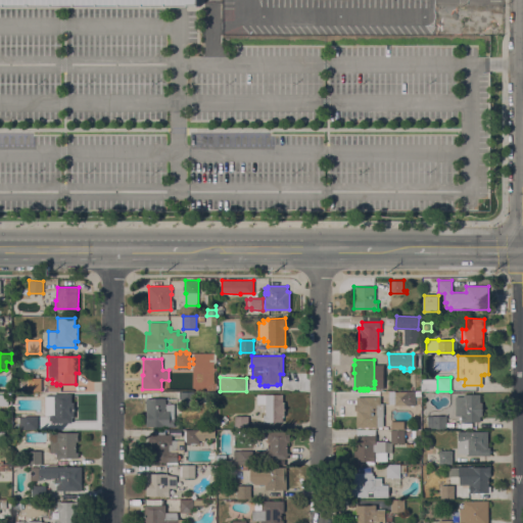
[(41,391),(22,390),(22,379),(28,379),(28,378),(41,378),(41,391)]
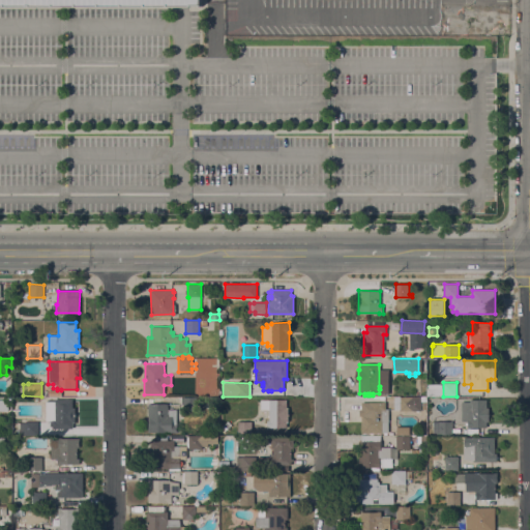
[(197,410),(183,410),(183,396),(197,396),(197,410)]
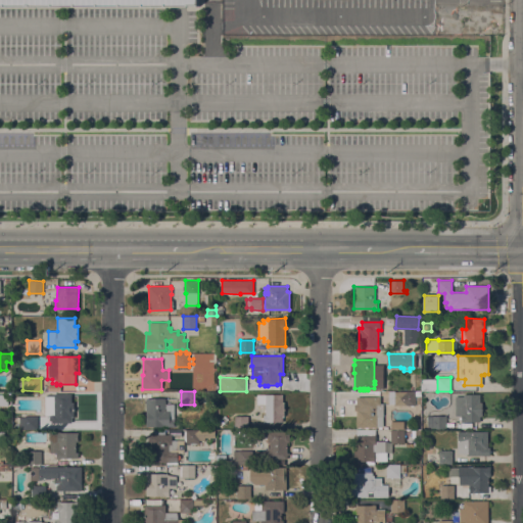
[(394,391),(416,391),(416,406),(394,406),(394,391)]
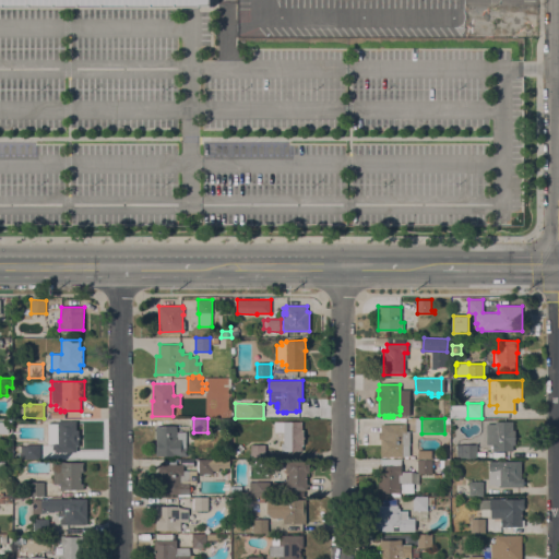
[(48,424),(49,424),(49,423),(58,423),(58,420),(76,420),(76,429),(79,429),(80,445),(76,445),(76,452),(56,452),(56,450),(54,450),(54,444),(48,444),(48,424)]
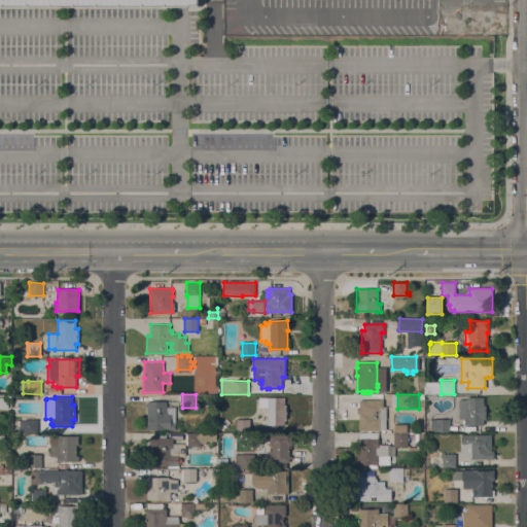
[(285,397),(285,405),(286,405),(286,420),(285,420),(285,425),(266,425),(266,418),(268,418),(268,407),(258,407),(258,397),(285,397)]
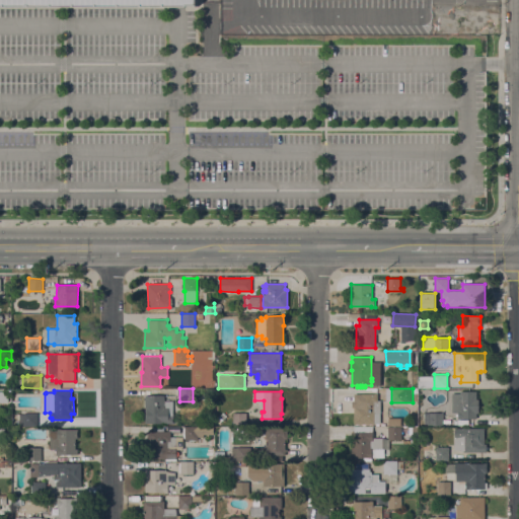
[(452,393),(460,393),(460,391),(476,391),(476,399),(478,399),(478,413),(476,413),(476,419),(461,419),(458,419),(458,417),(455,417),(455,414),(457,414),(457,413),(452,413),(452,393)]
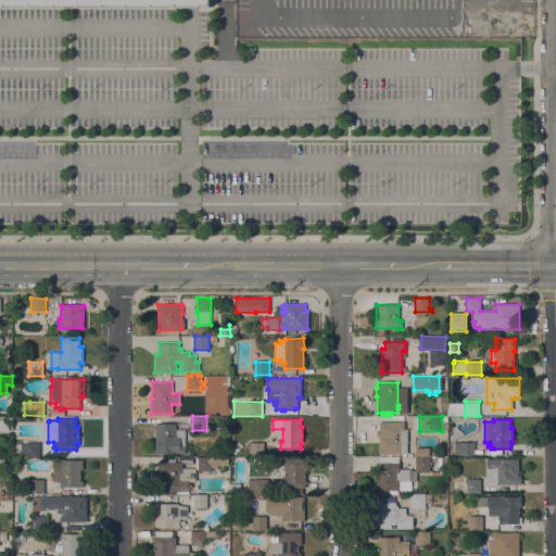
[(404,421),(404,429),(407,429),(407,454),(401,454),(379,454),(379,421),(404,421)]
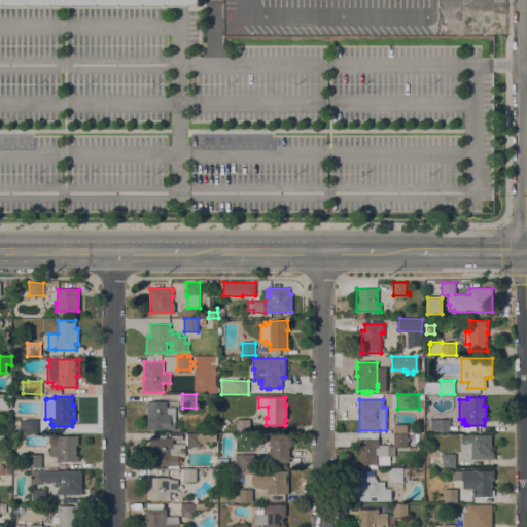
[(147,429),(147,401),(167,401),(167,407),(176,407),(175,430),(147,429)]
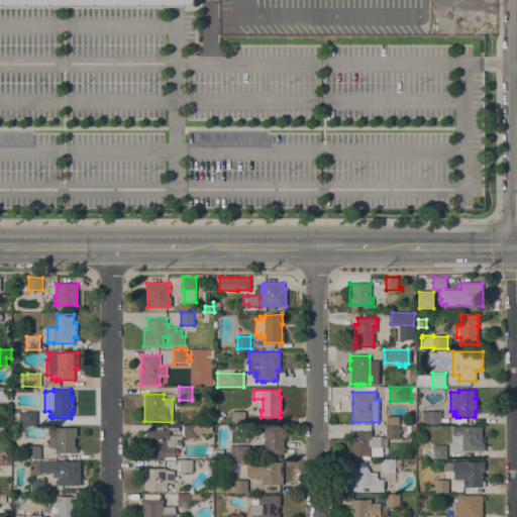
[(37,424),(23,424),(23,422),(19,422),(19,413),(23,412),(36,411),(37,424)]
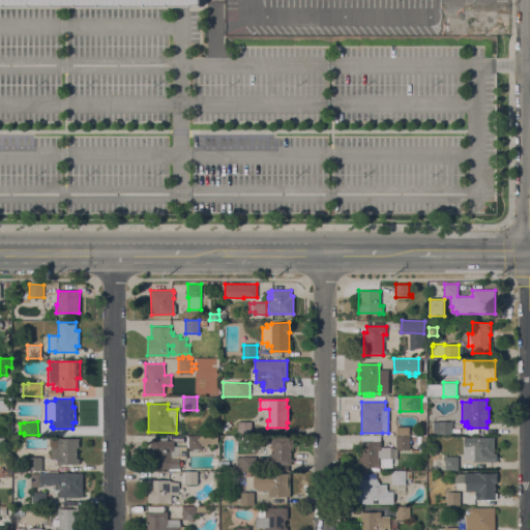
[(238,421),(252,421),(252,435),(238,435),(238,421)]
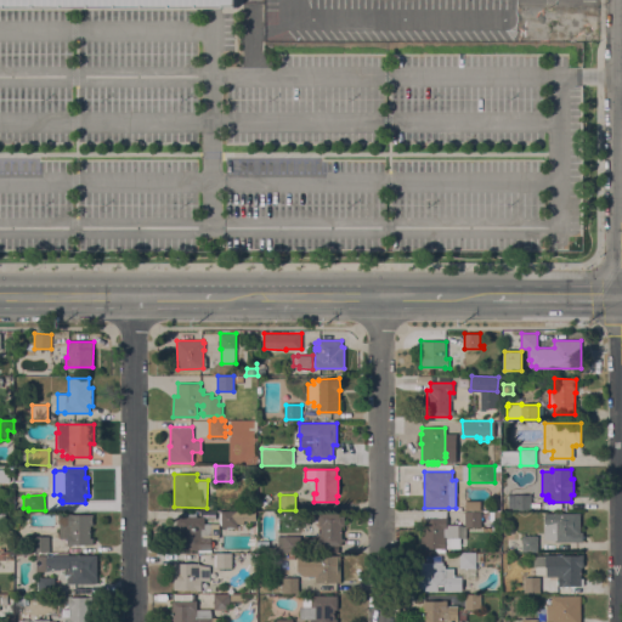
[(531,509),(515,509),(515,508),(508,508),(508,495),(531,495),(531,509)]
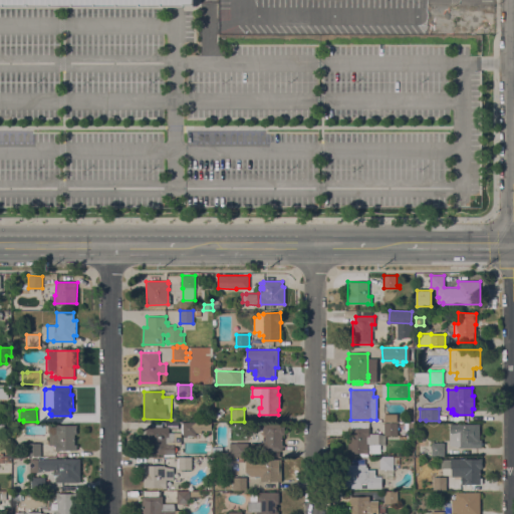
[(397,414),(397,422),(384,422),(384,414),(397,414)]
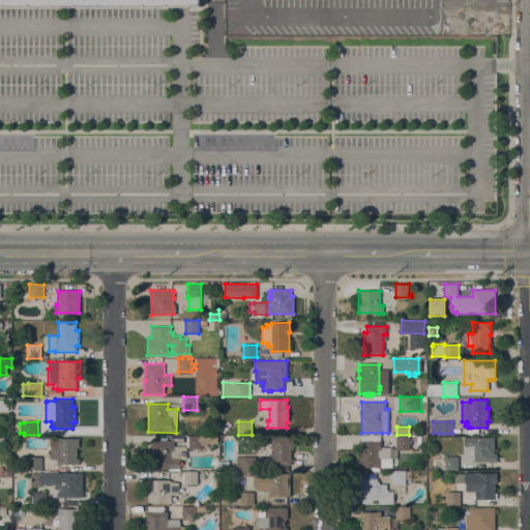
[(202,448),(188,448),(188,435),(218,435),(218,443),(207,443),(207,445),(202,445),(202,448)]
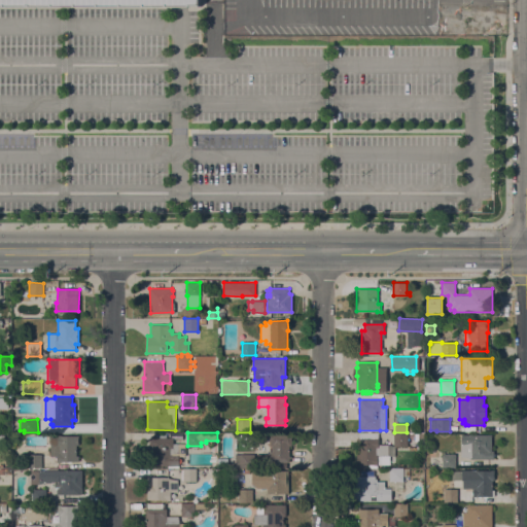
[(408,446),(394,446),(394,433),(408,433),(408,446)]
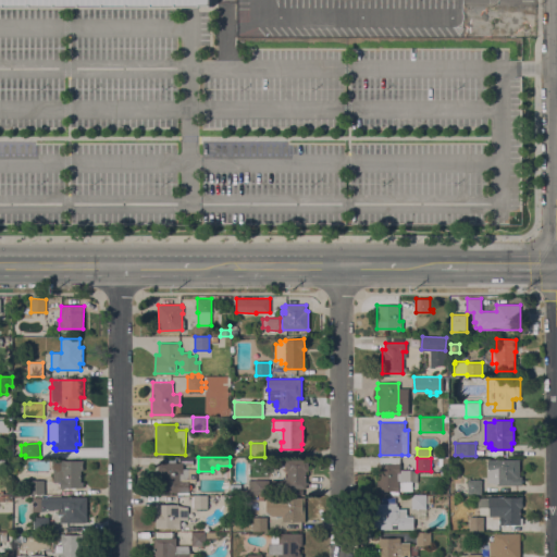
[(308,459),(308,471),(306,471),(306,482),(308,482),(308,484),(306,484),(306,489),(284,489),(284,479),(287,479),(287,471),(285,471),(285,459),(308,459)]
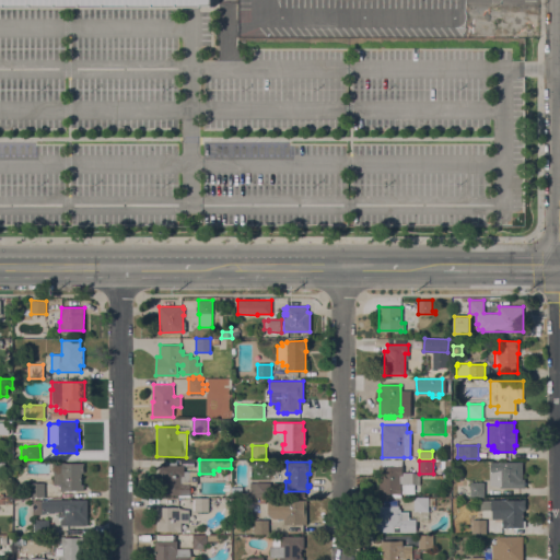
[(420,483),(401,485),(401,493),(378,493),(378,491),(380,491),(380,486),(378,486),(378,483),(382,483),(382,473),(378,473),(378,466),(382,466),(382,462),(403,462),(403,473),(412,473),(420,475),(420,483)]
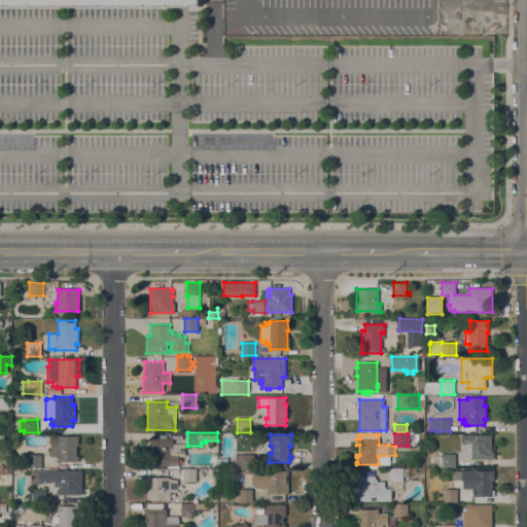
[(491,434),(491,451),(494,451),(494,459),(470,459),(470,458),(467,458),(467,457),(461,457),(461,443),(461,434),(491,434)]
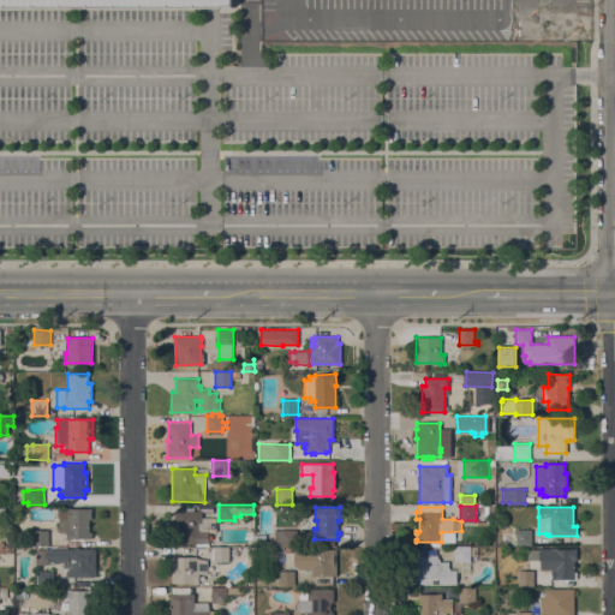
[(59,511),(67,511),(67,508),(91,508),(91,519),(89,519),(89,532),(93,532),(93,538),(83,538),(83,541),(79,541),(79,538),(76,538),(76,541),(73,541),(73,538),(72,538),(72,539),(67,539),(67,537),(65,537),(65,535),(67,535),(67,532),(59,532),(59,511)]
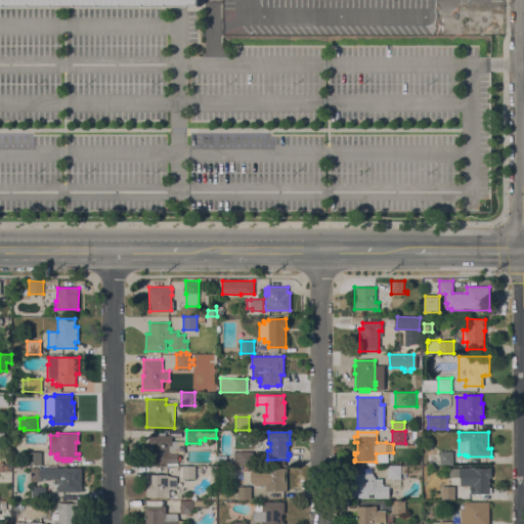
[(172,435),(172,441),(179,441),(179,445),(184,445),(184,450),(179,450),(179,451),(178,451),(178,463),(150,464),(150,443),(148,443),(148,435),(172,435)]
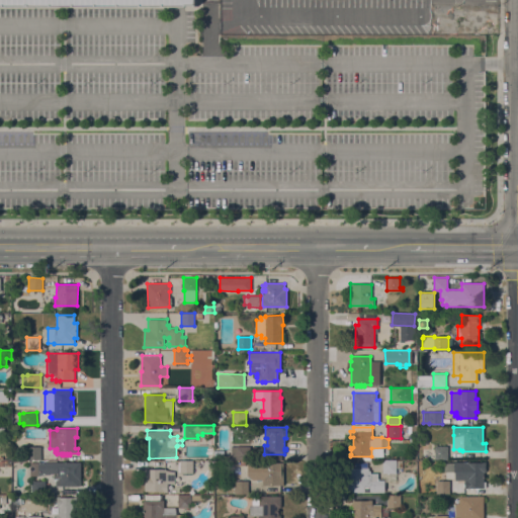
[(40,459),(27,459),(27,458),(23,458),(23,451),(27,451),(27,447),(40,446),(40,459)]
